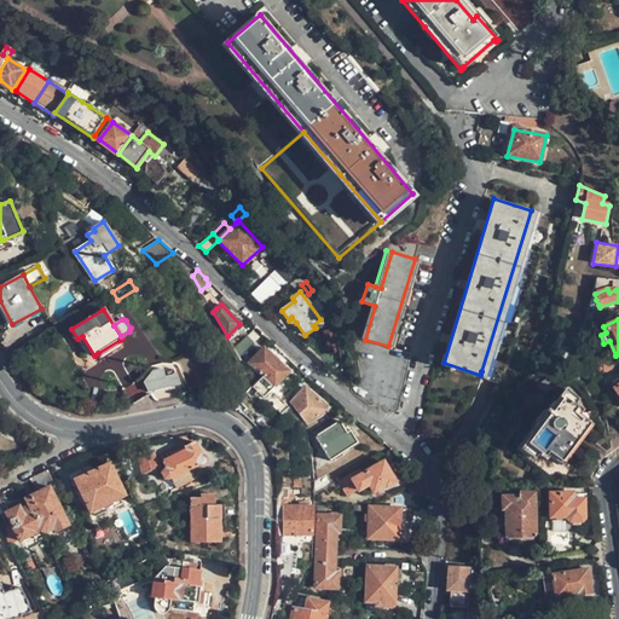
[(235,348),(241,357),(255,343),(248,335),(235,348)]
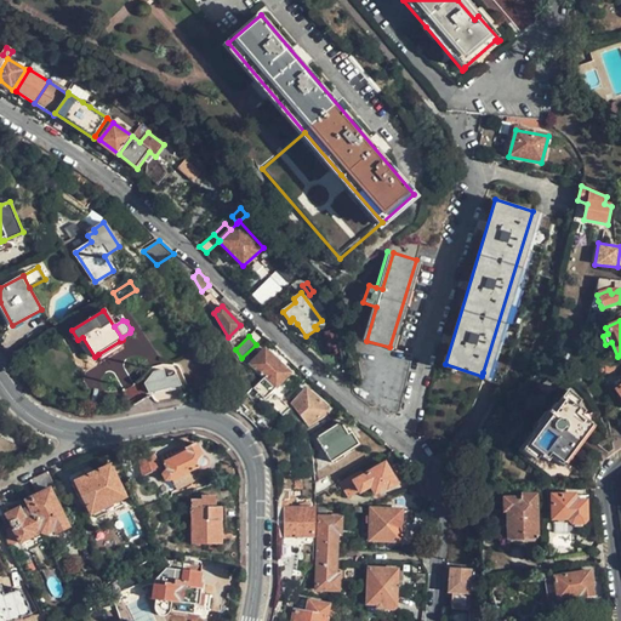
[(120,341),(98,354),(102,359),(123,346),(120,341)]
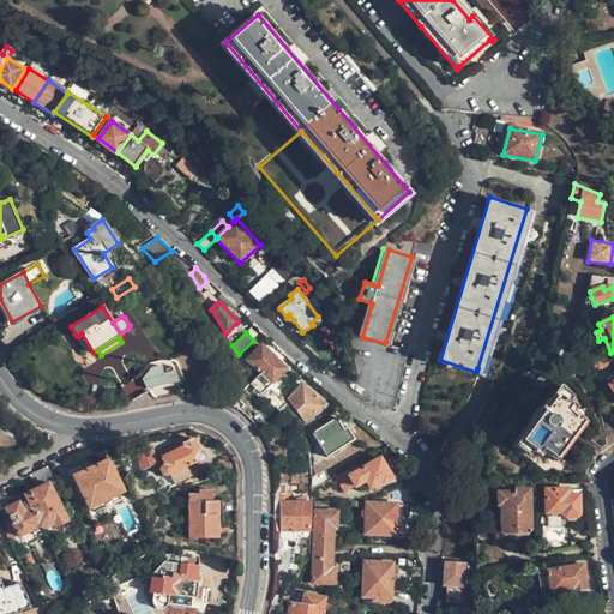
[(260,374),(251,384),(262,395),(272,383),(274,384),(287,369),(263,345),(246,361),(260,374)]
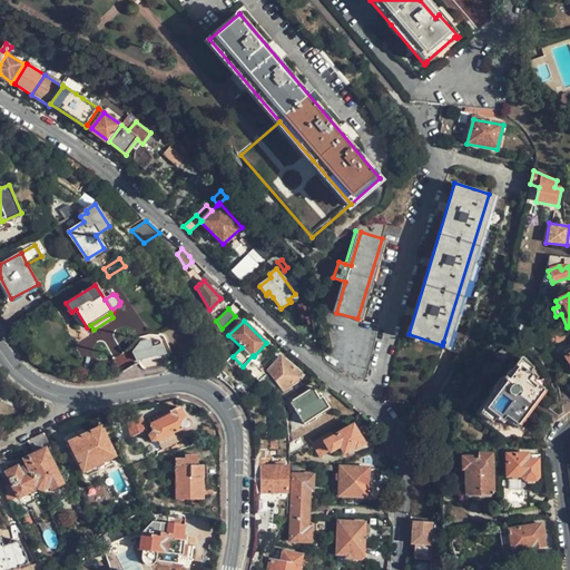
[(543,330),(544,337),(556,337),(560,337),(559,328),(543,330)]
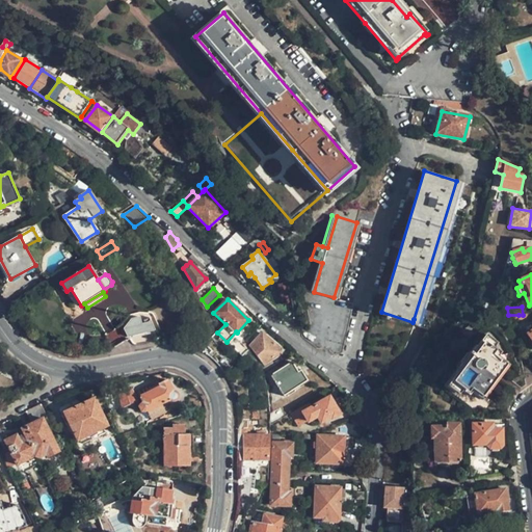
[(155,337),(153,323),(129,327),(130,341),(155,337)]
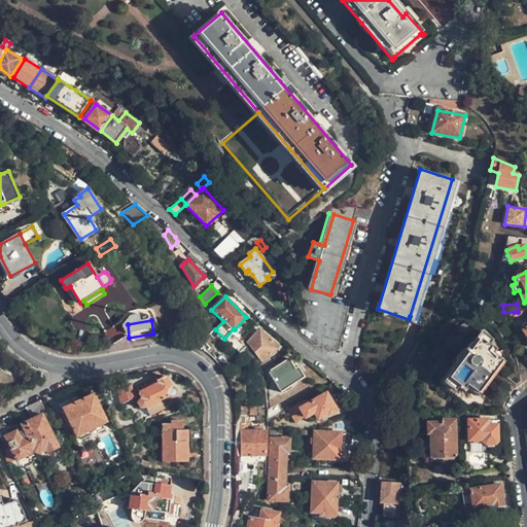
[(203,341),(209,335),(203,327),(195,335),(201,343),(203,341)]
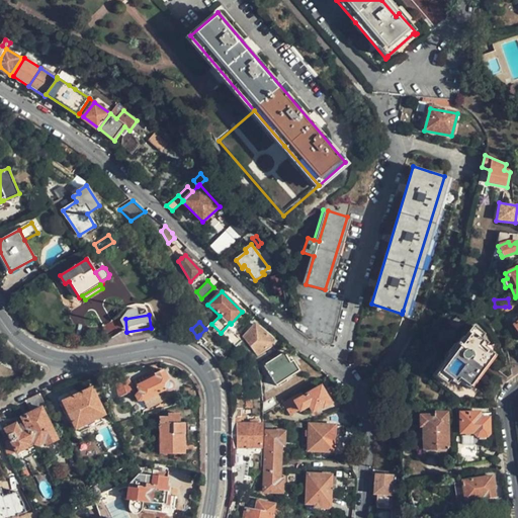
[(244,338),(245,338),(257,355),(274,344),(274,338),(256,324),(244,338)]
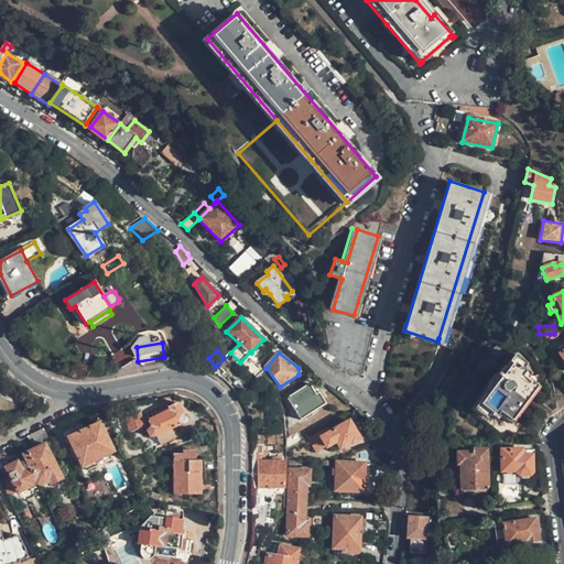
[(231,366),(224,358),(217,365),(225,372),(231,366)]
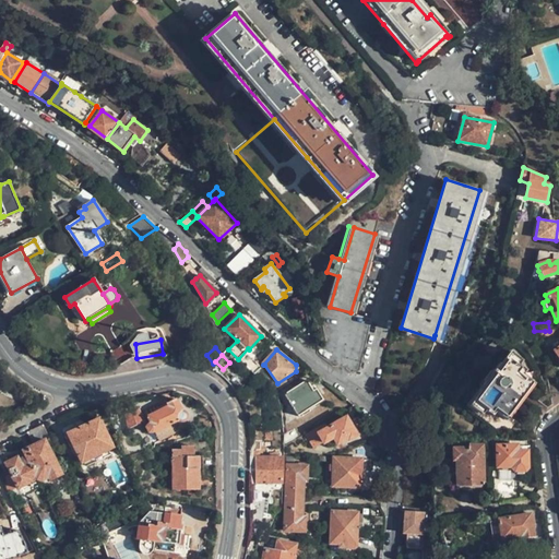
[(527,394),(534,383),(519,375),(521,370),(513,365),(515,361),(510,358),(498,378),(496,377),(488,391),(489,392),(476,413),(483,417),(486,413),(494,417),(497,414),(511,421),(524,400),(527,394)]
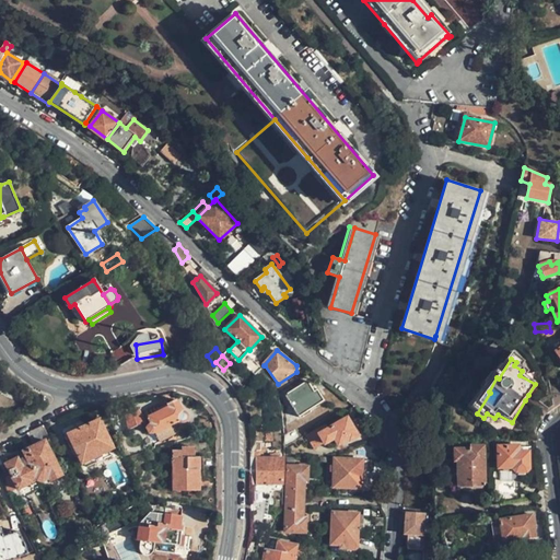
[(324,401),(317,389),(314,392),(307,381),(286,394),(299,416),(324,401)]
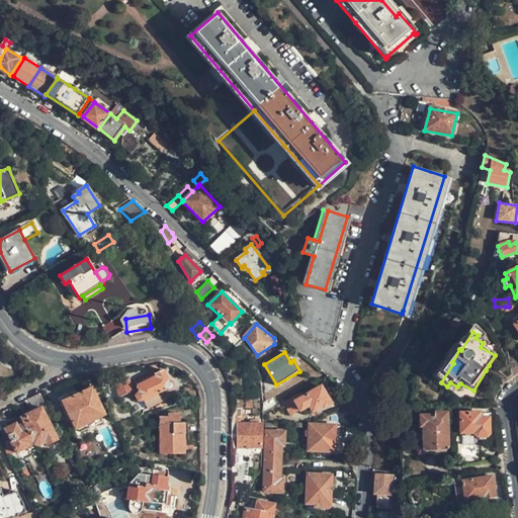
[(143,399),(144,401),(157,394),(166,389),(167,390),(169,391),(171,391),(172,390),(173,387),(174,385),(173,383),(172,382),(170,382),(168,382),(163,370),(155,373),(156,376),(137,386),(139,392),(138,393),(136,397),(138,401),(141,401),(143,399)]
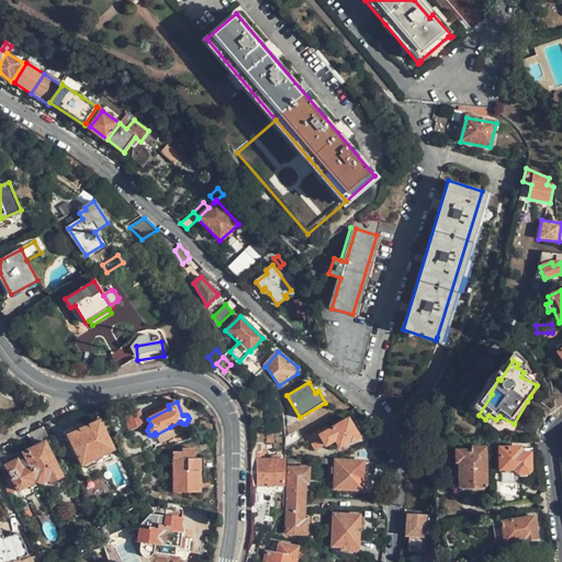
[(145,424),(138,407),(125,413),(127,430),(145,424)]
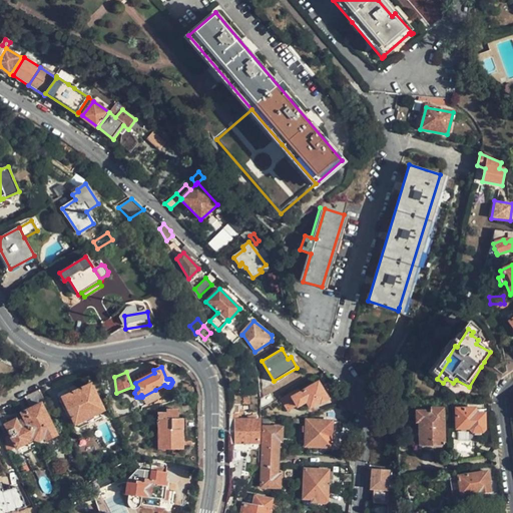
[(104,411),(91,383),(62,398),(75,426),(104,411)]
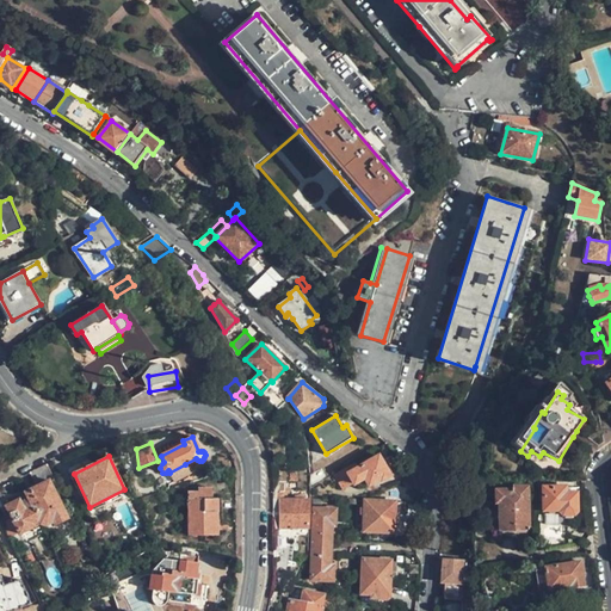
[(378,456),(358,468),(349,474),(353,482),(355,485),(364,479),(368,486),(380,479),(381,481),(390,475),(378,456)]
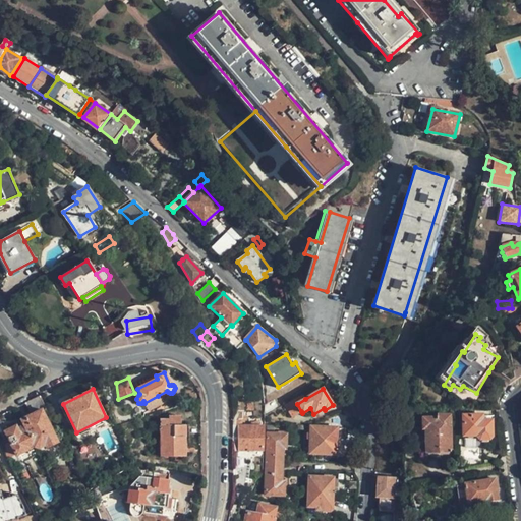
[(305,399),(302,394),(286,404),(292,416),(301,411),(297,404),(305,399)]
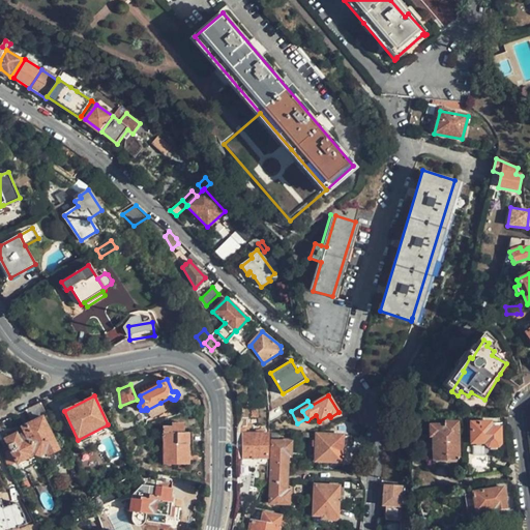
[(39,403),(26,409),(32,421),(22,427),(24,432),(35,453),(36,454),(40,455),(47,452),(48,455),(58,450),(50,432),(53,431),(50,423),(51,423),(39,403)]
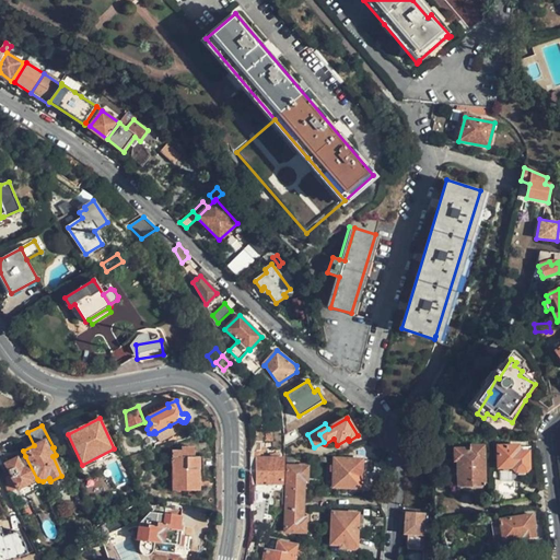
[(170,426),(155,433),(159,442),(174,434),(170,426)]
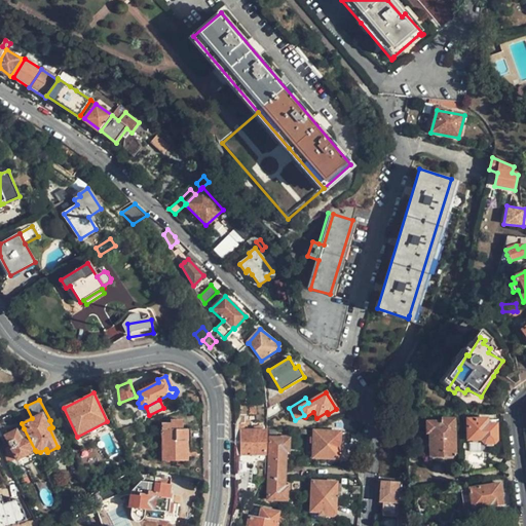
[(187,447),(187,429),(183,429),(182,420),(170,420),(170,424),(160,424),(161,460),(177,461),(186,460),(188,460),(187,447)]
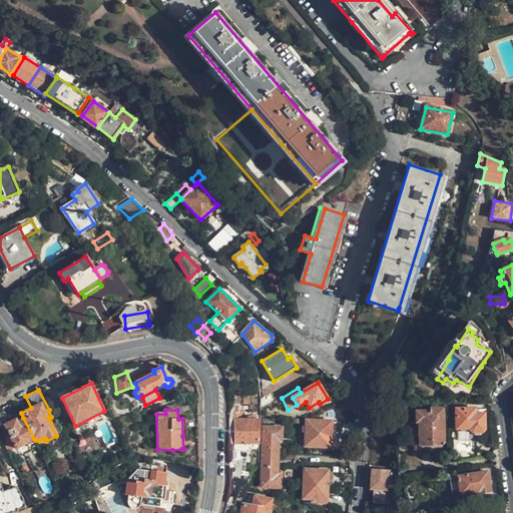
[(444,446),(443,410),(429,410),(429,413),(416,413),(417,422),(420,422),(420,446),(444,446)]
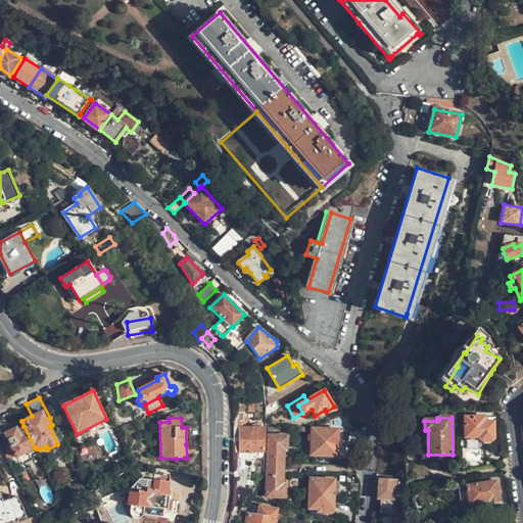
[(494,438),(494,423),(485,424),(484,418),(465,418),(466,440),(480,439),(482,442),(492,441),(494,438)]
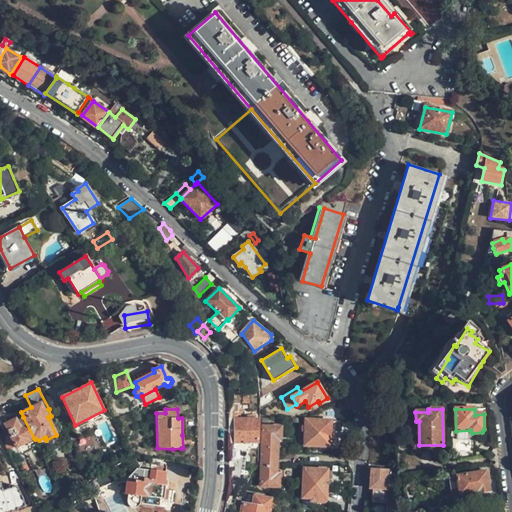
[(34,438),(23,417),(20,419),(19,416),(5,423),(16,447),(34,438)]
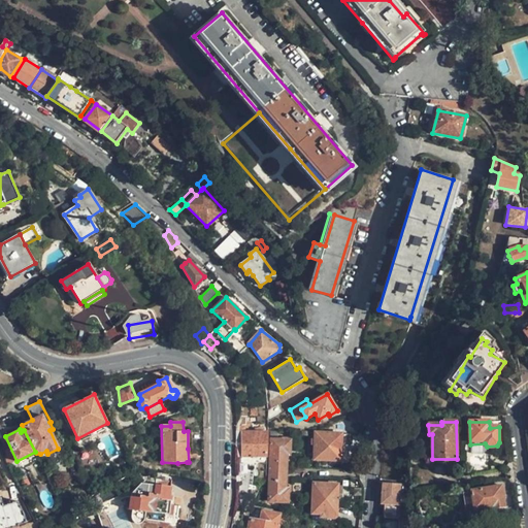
[(254,432),(236,432),(236,456),(268,457),(269,432),(261,432),(254,432)]
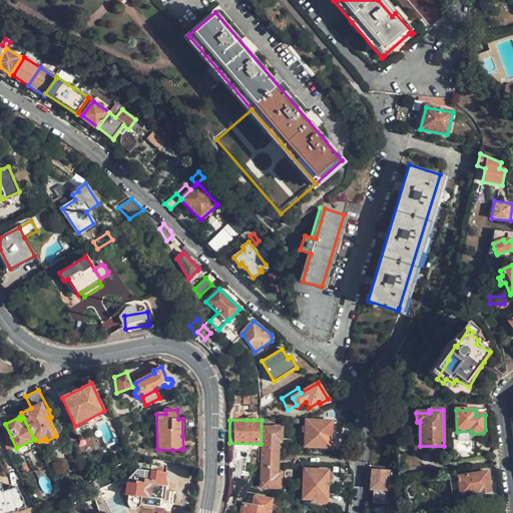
[(330,446),(332,422),(332,421),(307,421),(306,446),(330,448),(330,446)]
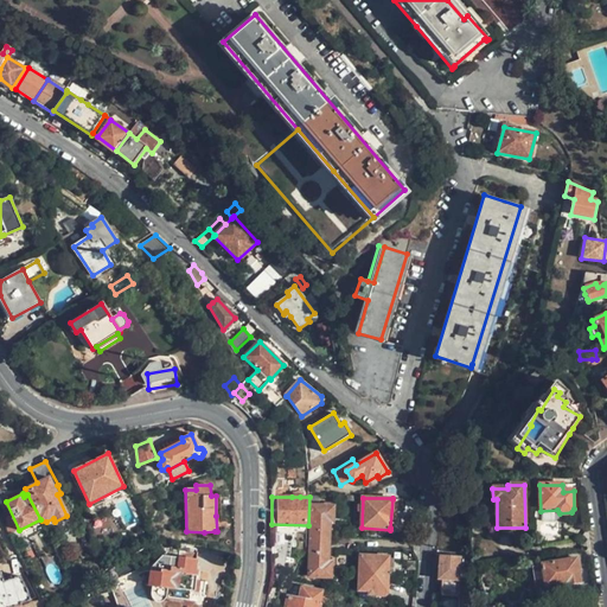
[(333,506),(332,506),(323,505),(312,505),(310,575),(330,576),(331,563),(327,563),(330,521),(333,521),(333,506)]
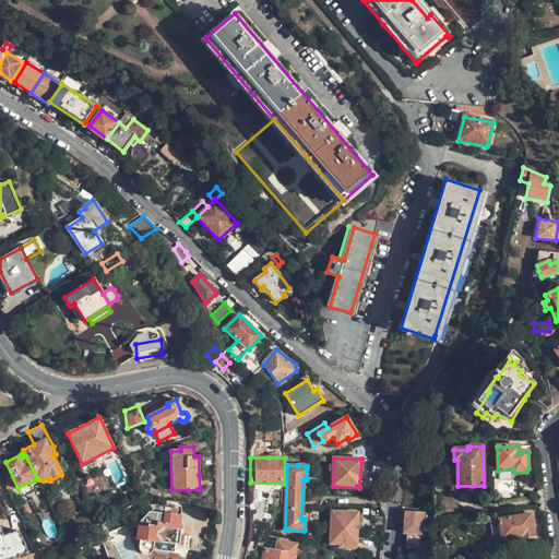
[(424,534),(425,513),(407,512),(405,533),(407,533),(424,534)]
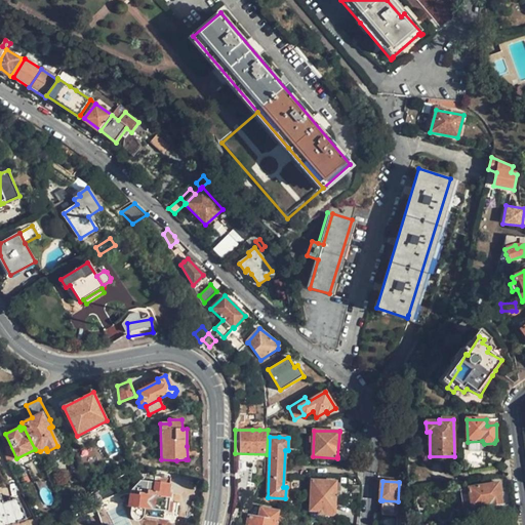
[(334,515),(335,495),(336,483),(312,482),(310,511),(319,512),(319,514),(334,515)]
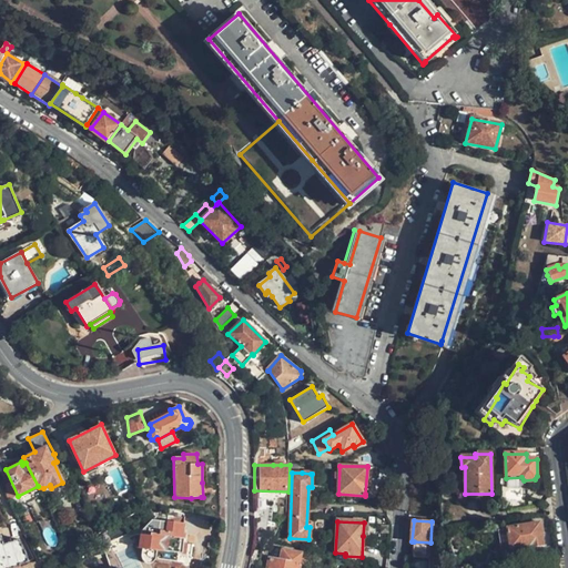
[(182,534),(183,524),(171,523),(168,523),(166,533),(163,531),(162,535),(151,533),(151,536),(140,534),(139,548),(142,549),(140,558),(141,560),(142,561),(144,563),(146,564),(148,564),(150,564),(152,564),(154,563),(155,560),(156,557),(178,559),(179,554),(185,554),(188,544),(184,544),(185,534),(182,534)]
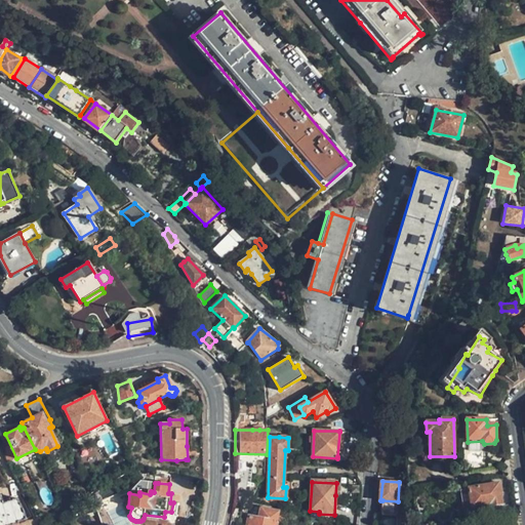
[(503,505),(501,493),(503,493),(501,484),(461,491),(465,508),(473,507),(474,509),(493,505),(493,507),(503,505)]
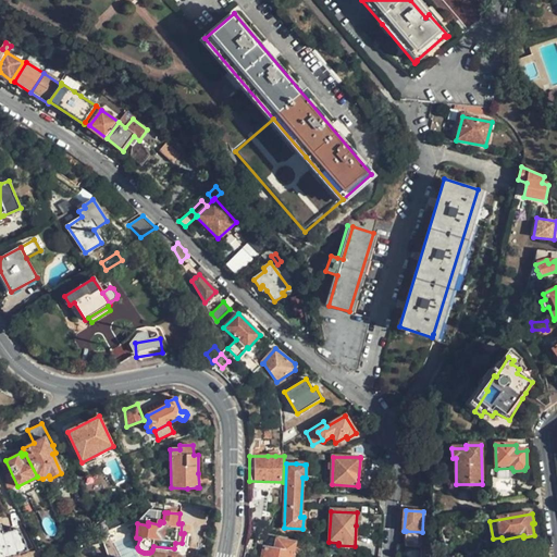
[(26,551),(25,541),(17,528),(2,533),(0,524),(0,556),(13,556),(14,556),(20,555),(19,553),(26,551)]
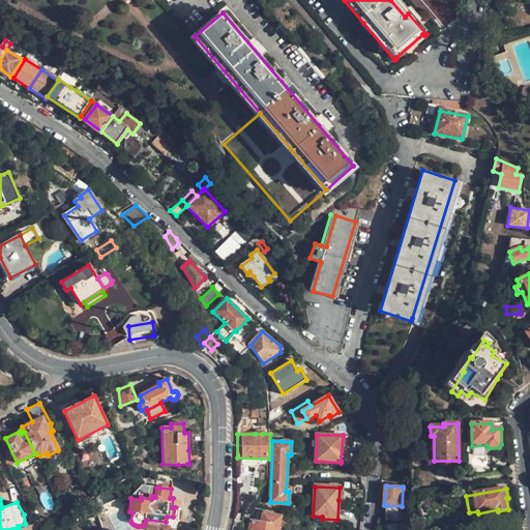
[(386,505),(385,520),(401,521),(401,514),(402,506),(386,505)]
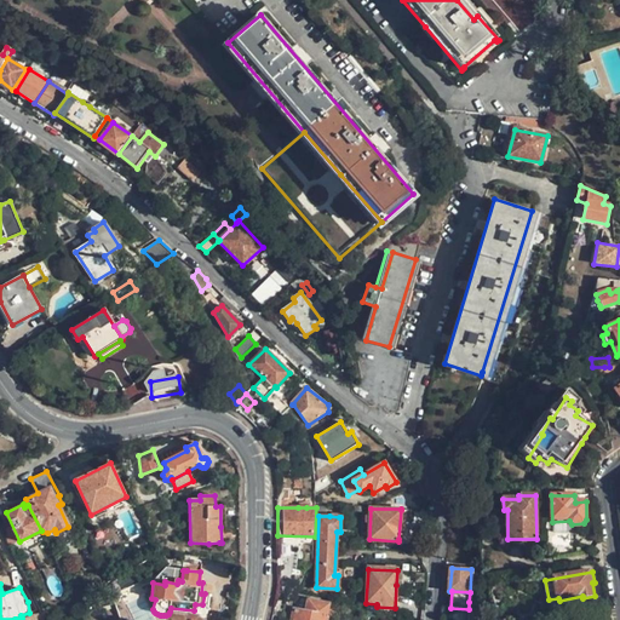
[(302,610),(306,613),(309,603),(321,606),(322,600),(299,595),(296,610),(302,610)]
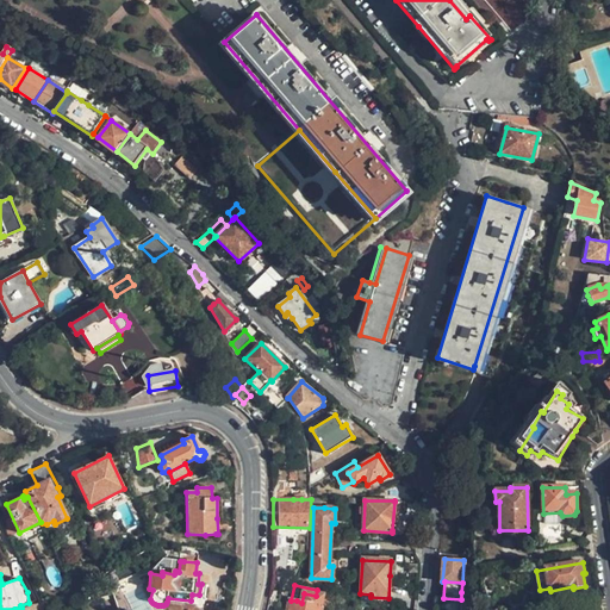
[(321,597),(304,593),(302,603),(297,601),(291,601),(288,609),(319,609),(321,607),(319,607),(321,597)]
